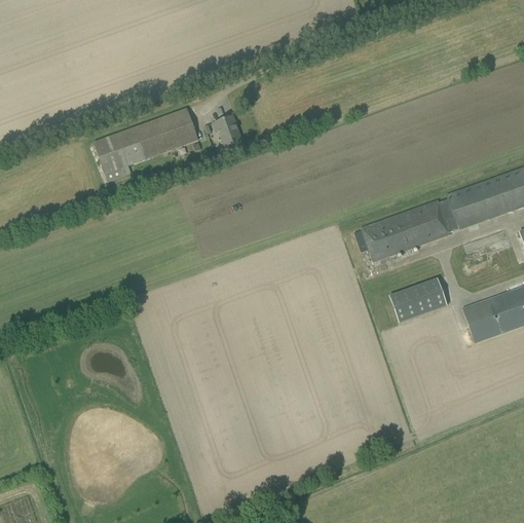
[(95,141),(106,173),(109,181),(133,173),(129,163),(199,139),(188,107),(95,141)]
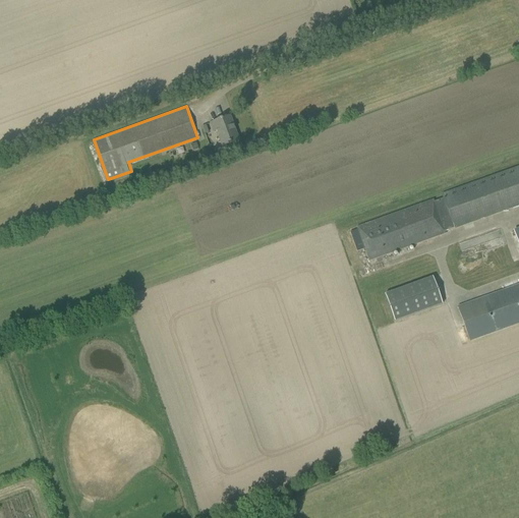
[(213,120),(216,128),(218,127),(224,144),(240,138),(231,113),(213,120)]
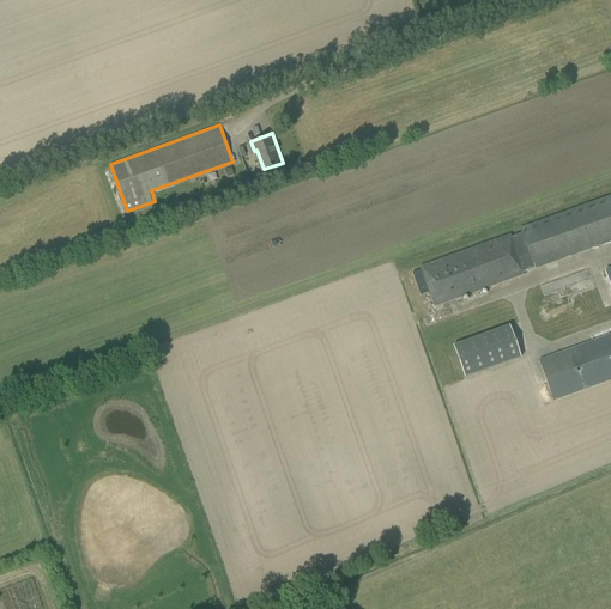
[(423,267),(413,270),(422,293),(431,290),(436,305),(527,272),(526,269),(537,266),(610,238),(610,194),(522,226),(524,230),(513,233),(513,232),(422,265),(423,267)]
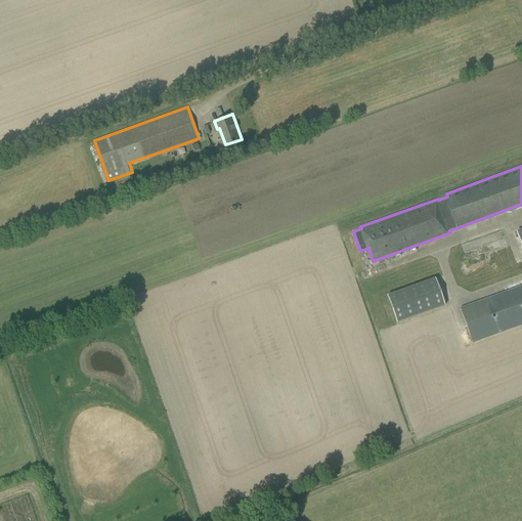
[(389,294),(398,320),(446,303),(437,276),(389,294)]
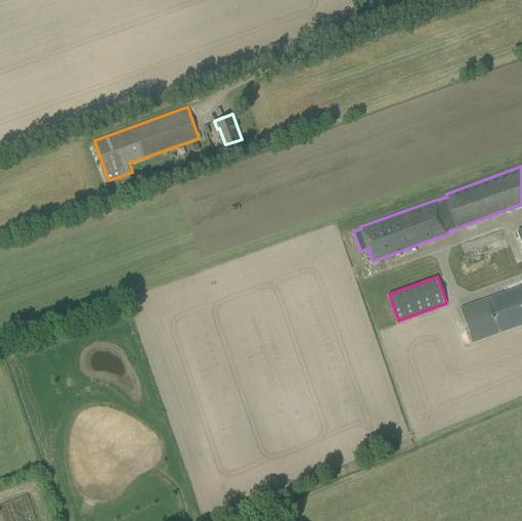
[(521,285),(462,306),(474,341),(521,323),(521,285)]
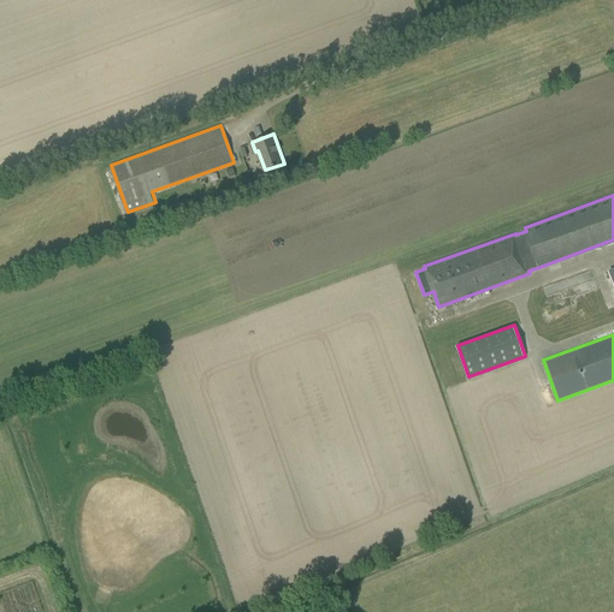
All buildings are outlined.
